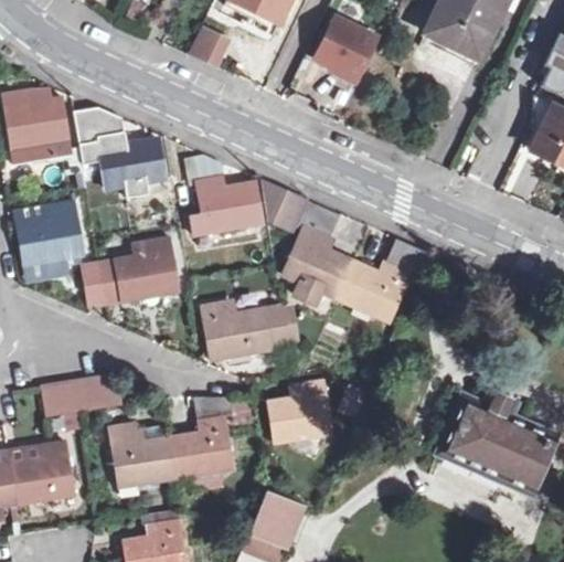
[(141,18),(149,1),(147,0),(135,0),(130,13),(141,18)]
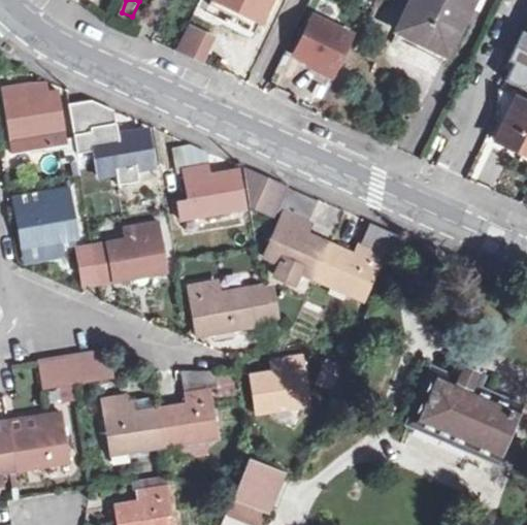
[(212,0),(211,2),(238,15),(257,25),(269,0),(212,0)]
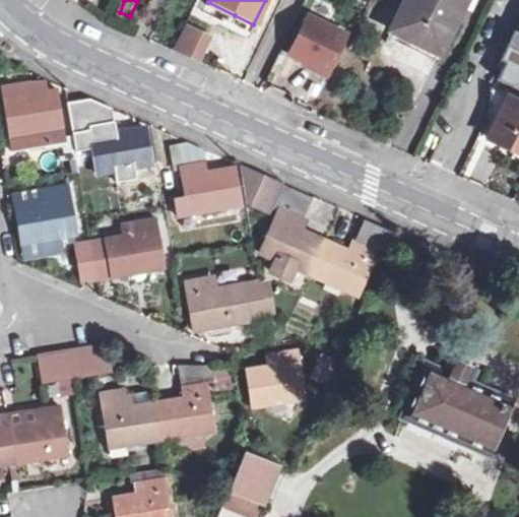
[(405,0),(387,36),(419,51),(434,58),(462,0),(405,0)]
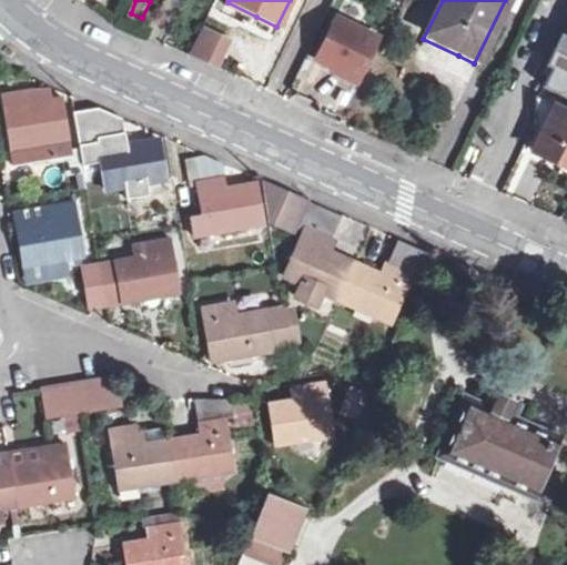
[(357,81),(380,37),(335,14),(315,56),(326,62),(342,71),(341,73),(357,81)]
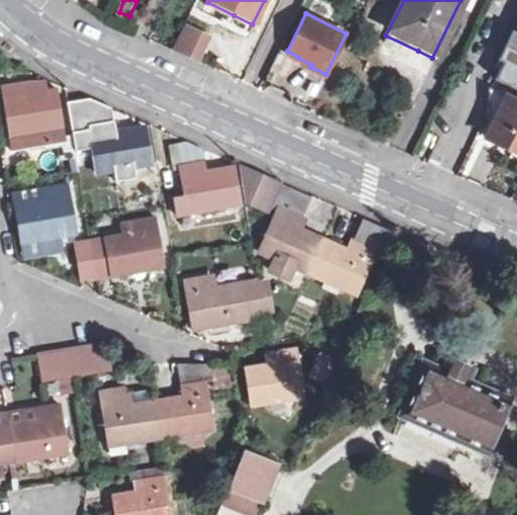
[(172,48),(183,52),(189,37),(179,32),(172,48)]
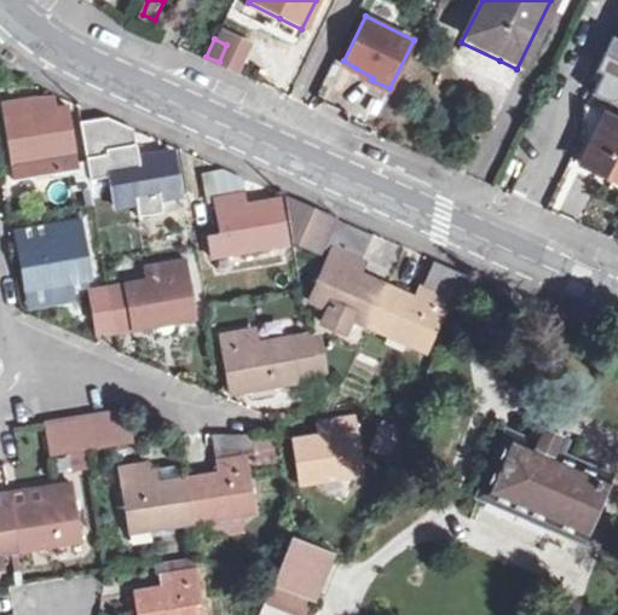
[(617,77),(600,117),(577,166),(606,180),(617,186),(617,77)]
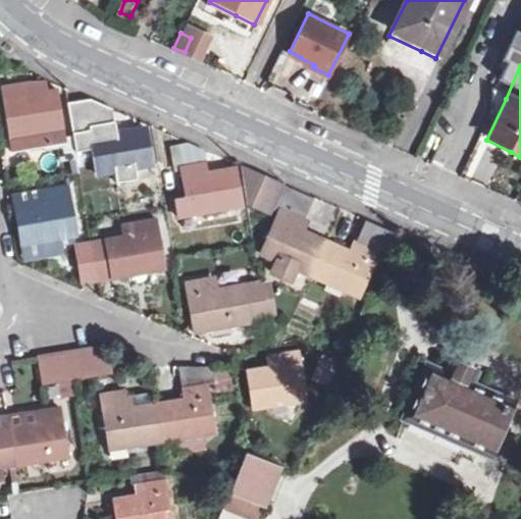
[(27,97),(51,93),(48,82),(25,85),(27,97)]
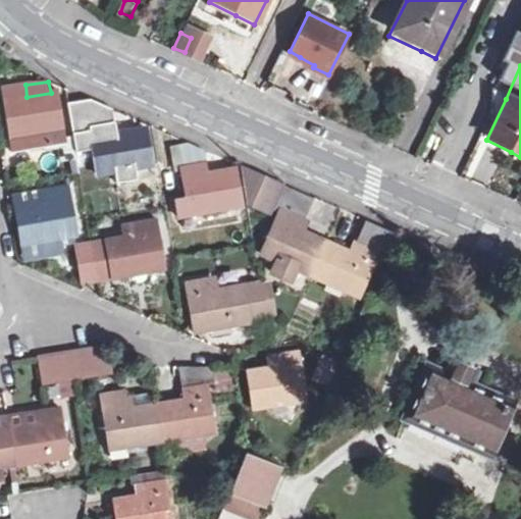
[(75,150),(71,134),(44,138),(42,130),(60,126),(55,93),(51,93),(27,97),(25,85),(17,87),(2,89),(13,152),(45,147),(48,163),(77,160),(75,150)]
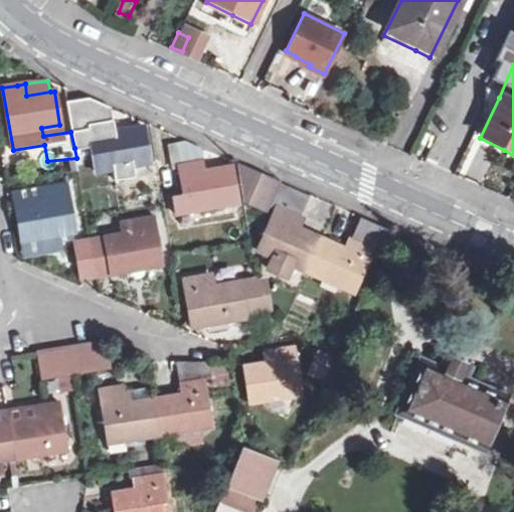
[(70,132),(74,148),(92,144),(97,170),(113,168),(115,179),(151,174),(141,121),(113,109),(99,103),(65,107),(70,132)]
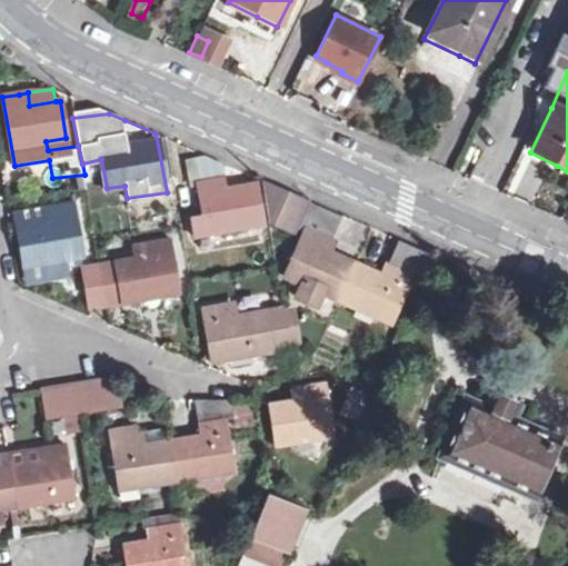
[(261,220),(253,179),(223,182),(220,161),(215,159),(201,154),(181,157),(186,181),(192,181),(198,214),(187,215),(190,231),(221,226),(220,222),(238,218),(239,224),(261,220)]
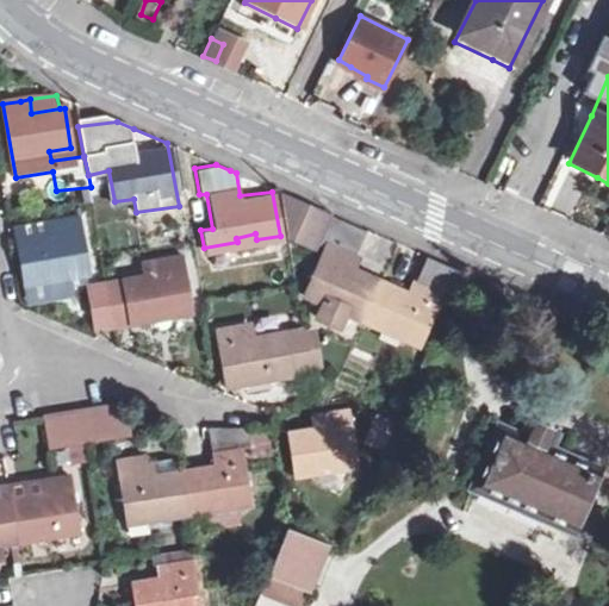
[(240,195),(272,192),(271,188),(236,173),(240,195)]
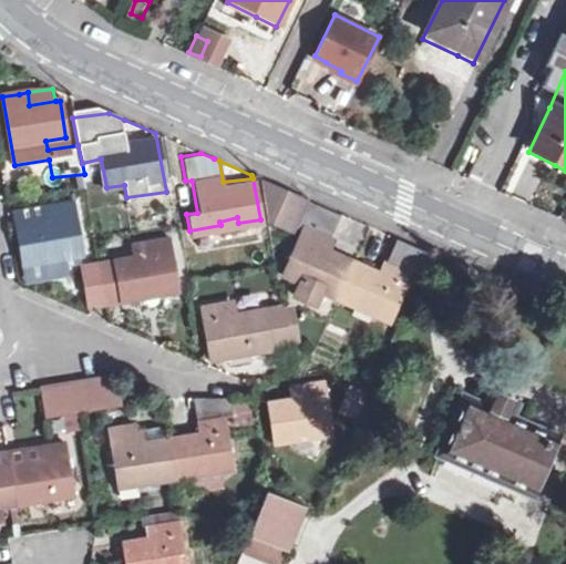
[(316,290),(337,299),(351,265),(325,252),(338,217),(318,207),(305,201),(306,198),(280,187),(257,177),(265,214),(300,229),(281,275),(298,282),(299,278),(316,286),(316,290)]
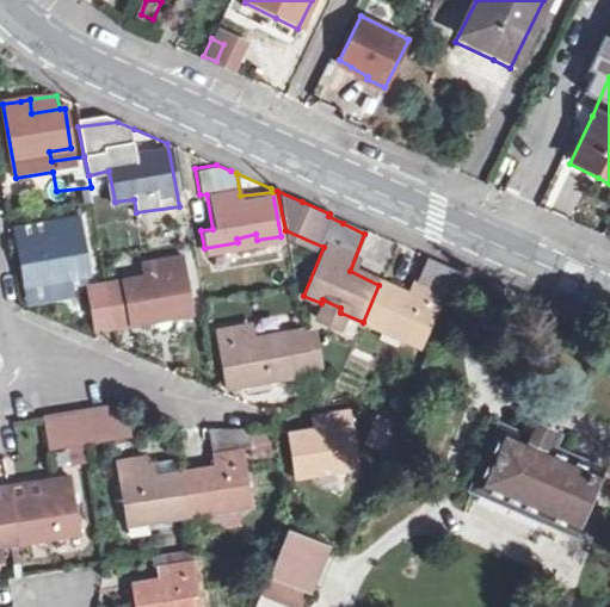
[(24,242),(29,280),(49,278),(53,295),(60,292),(69,291),(67,274),(90,272),(80,222),(53,225),(54,236),(24,242)]
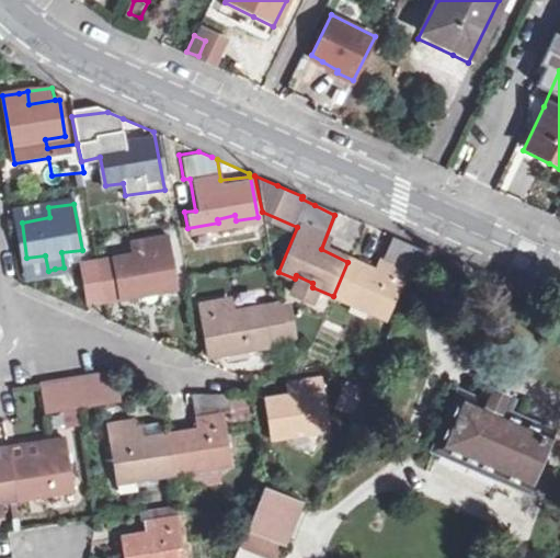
[(21,212),(22,223),(49,217),(48,207),(21,212)]
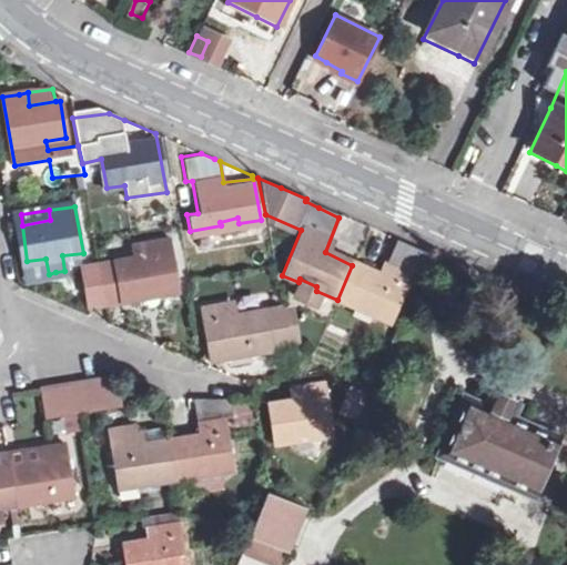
[(101,264),(109,304),(132,299),(147,295),(147,291),(163,288),(164,293),(184,289),(175,235),(151,240),(152,255),(101,264)]
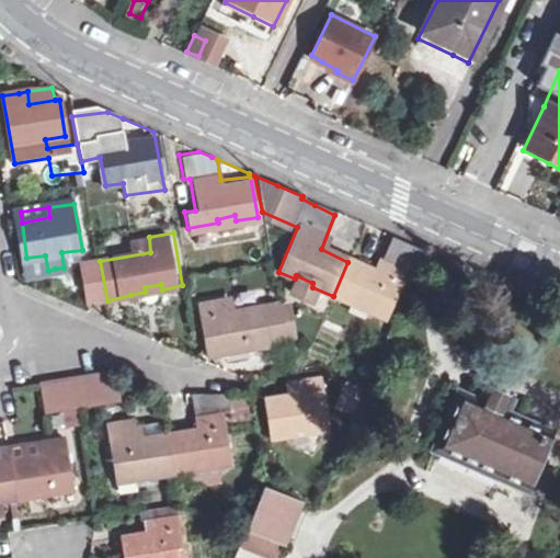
[(347,262),(333,296),(347,302),(350,298),(366,306),(365,309),(385,318),(415,246),(403,240),(392,236),(375,274),(347,262)]
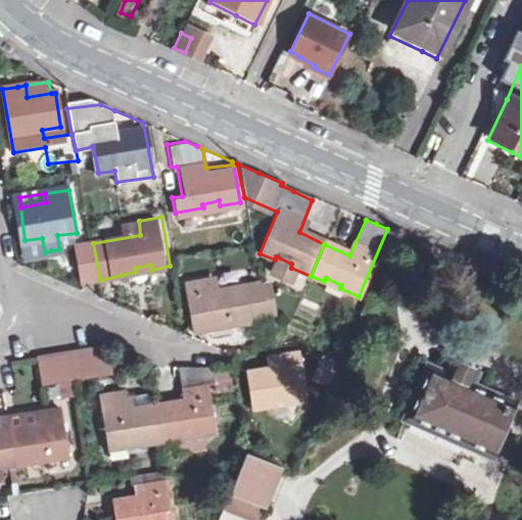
[(42,238),(25,240),(27,255),(45,252),(42,238)]
